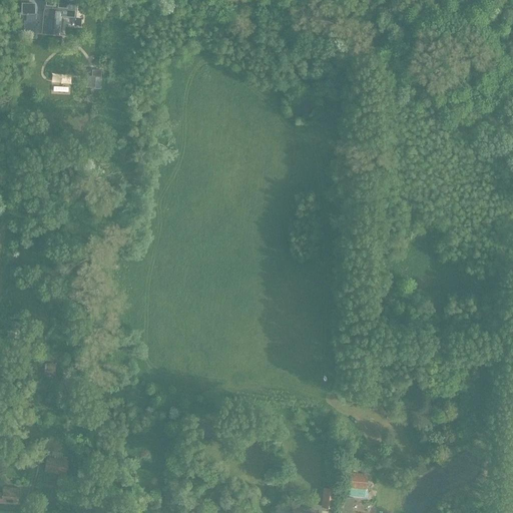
[(52,8),(52,11),(60,11),(60,8),(67,9),(67,0),(44,0),(44,7),(52,8)]
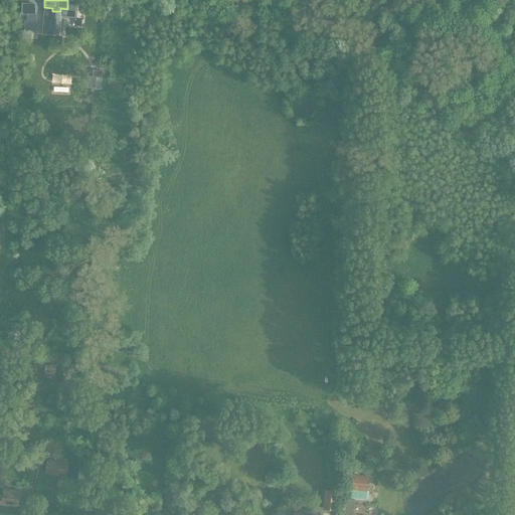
[(27,19),(26,34),(35,35),(35,19),(27,19)]
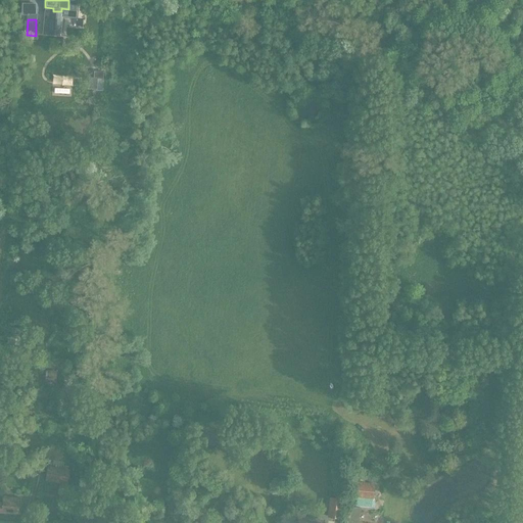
[(96,88),(96,90),(102,90),(103,72),(94,72),(94,79),(89,78),(89,88),(96,88)]
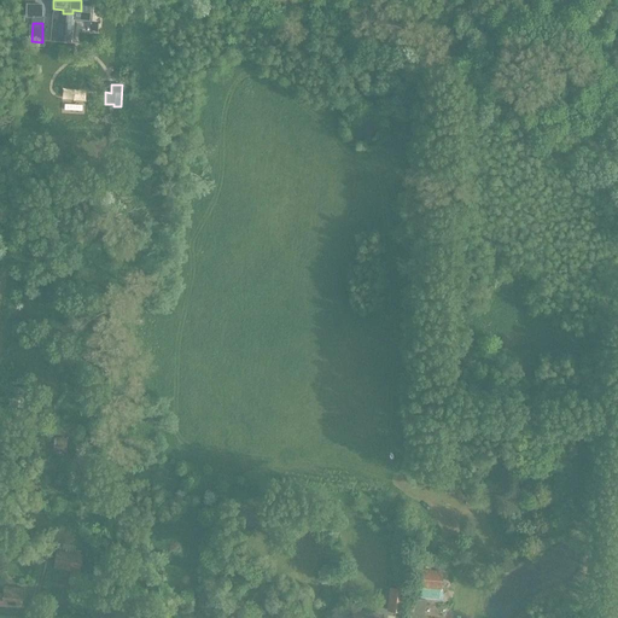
[(7,407),(23,408),(23,397),(9,396),(7,407)]
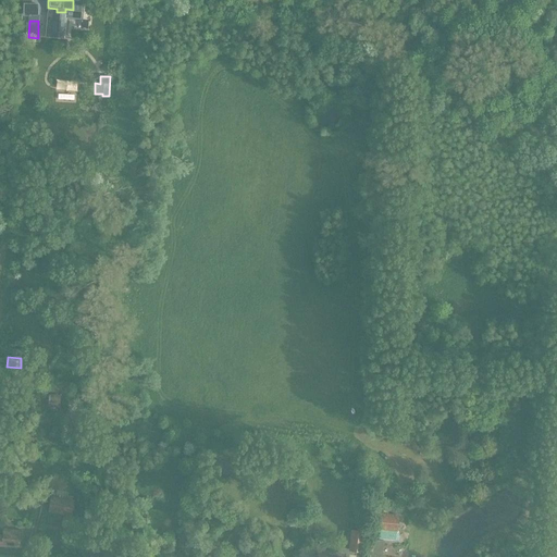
[(50,406),(59,406),(60,394),(51,394),(50,406)]
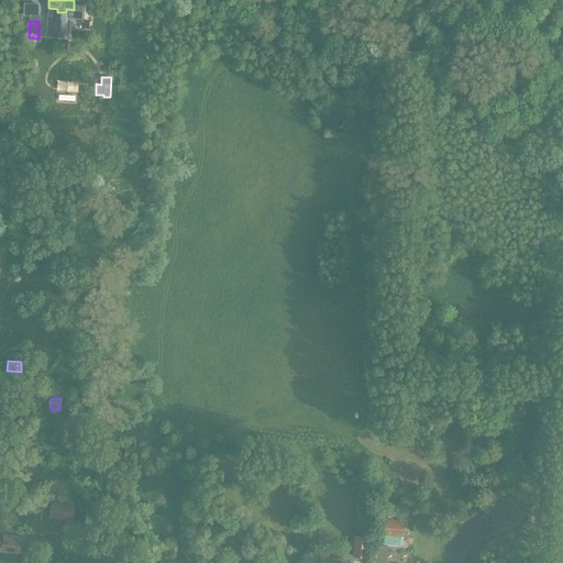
[(72,505),(47,500),(45,516),(68,520),(72,505)]
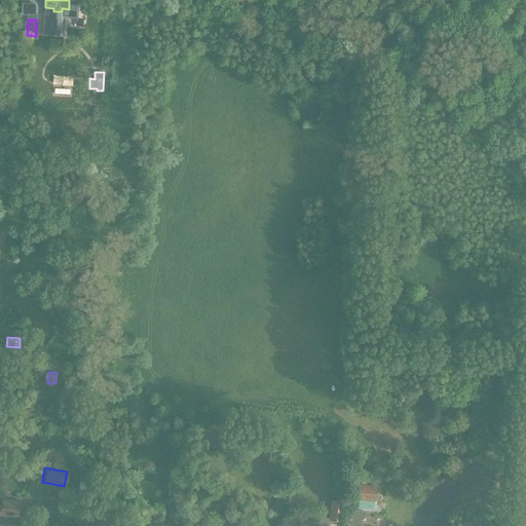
[(352,497),(358,497),(358,499),(375,501),(377,486),(359,484),(359,487),(353,487),(352,497)]
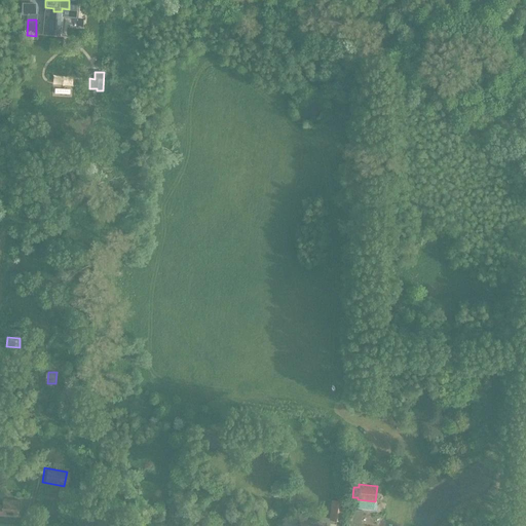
[(0,514),(19,516),(20,500),(2,499),(2,505),(0,504),(0,514)]
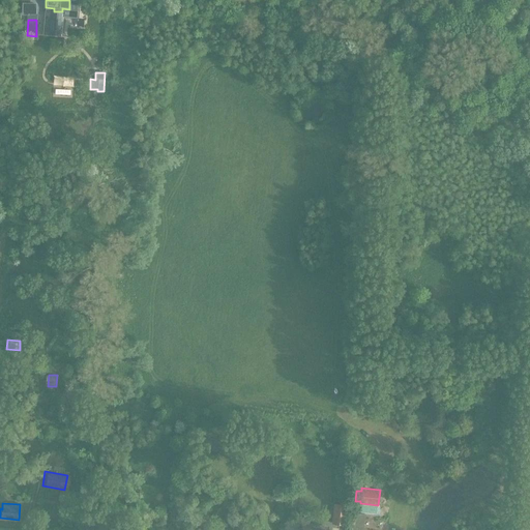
[(331,523),(345,525),(347,505),(333,503),(331,523)]
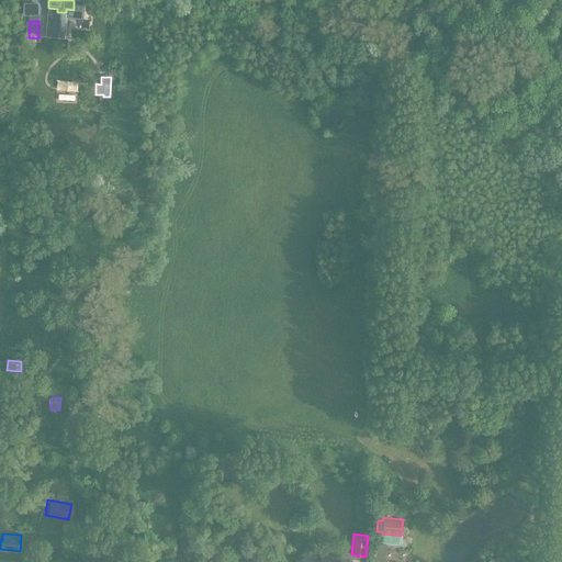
[(385,559),(386,546),(377,544),(375,557),(370,557),(370,561),(388,561),(386,559),(385,559)]
